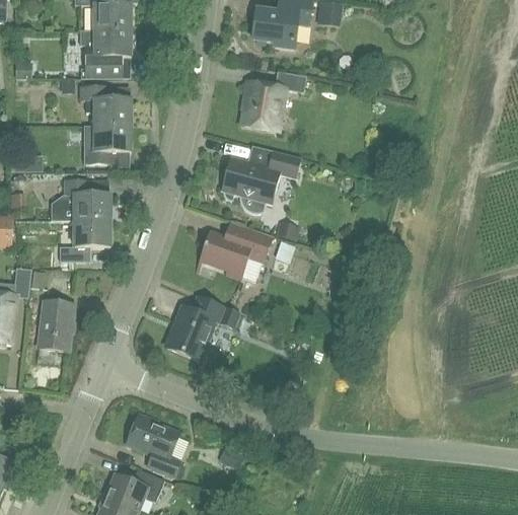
[(0,0),(0,19),(7,20),(8,0),(0,0)]
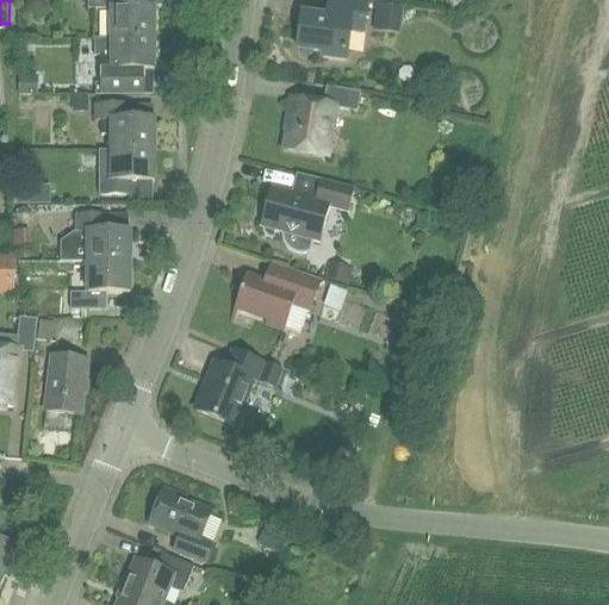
[(111,35),(154,35),(154,4),(124,4),(124,0),(87,0),(88,5),(111,5),(111,35)]
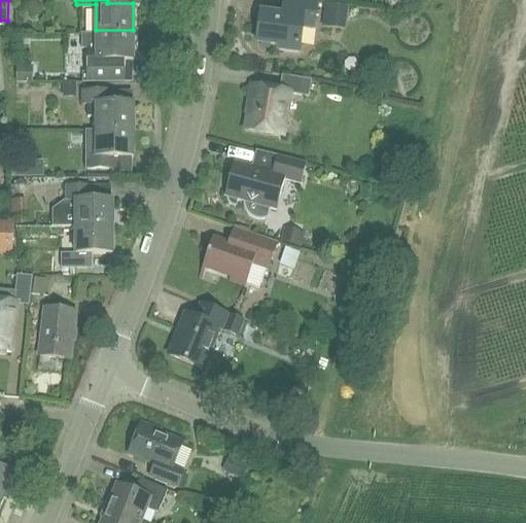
[(278,46),(299,48),(302,23),(313,24),(315,0),(283,0),(282,10),(260,8),(257,39),(279,41),(278,46)]
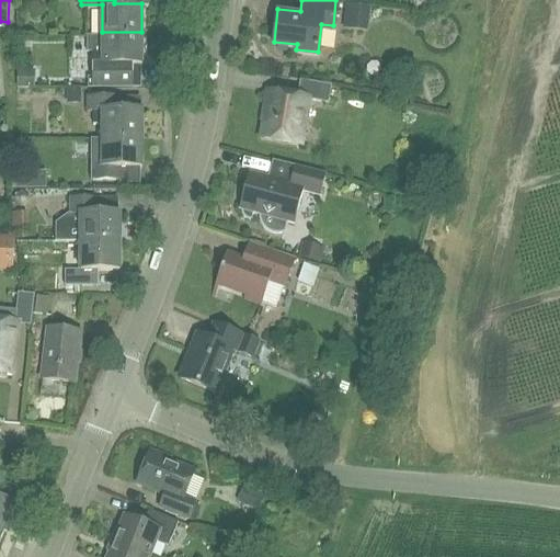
[(346,0),(343,24),(368,27),(370,3),(346,0)]
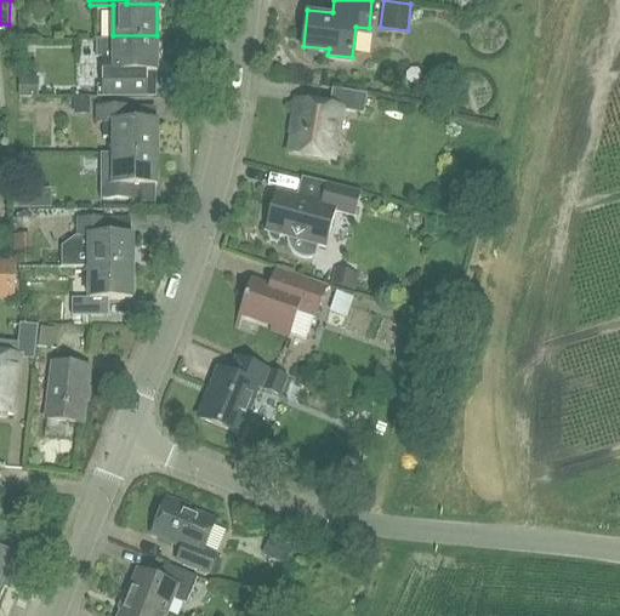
[(113,35),(96,35),(97,53),(102,53),(102,81),(96,81),(96,92),(148,92),(148,67),(157,67),(157,35),(113,35)]
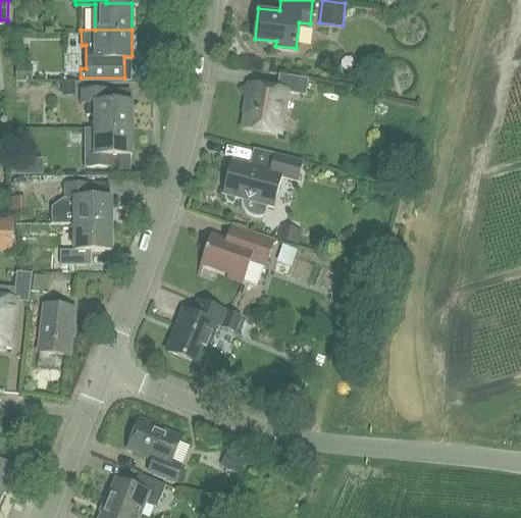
[(34,63),(16,63),(16,80),(34,80),(34,63)]
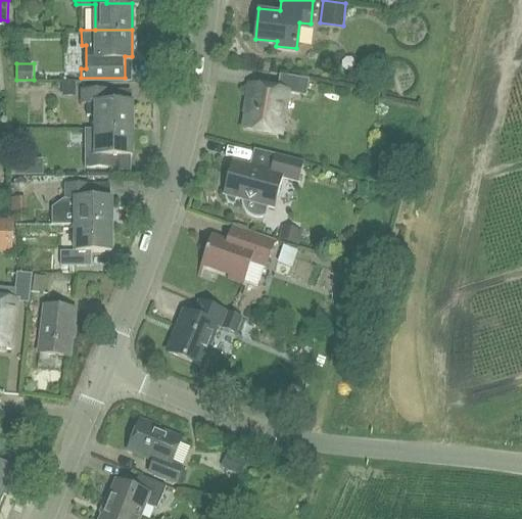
[(246,99),(248,99),(244,125),(280,131),(287,90),(305,93),(309,76),(279,71),(277,87),(249,82),(246,99)]
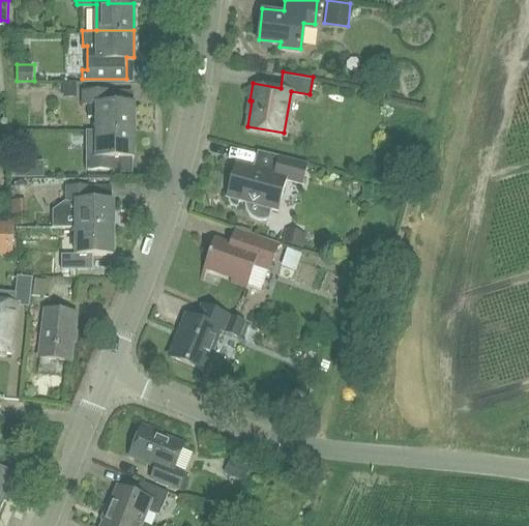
[(96,114),(96,127),(134,127),(134,100),(113,100),(113,88),(82,88),(82,101),(88,101),(88,114),(96,114)]
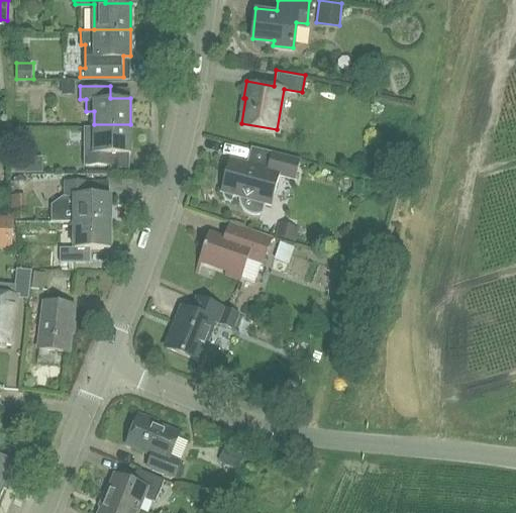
[(94,124),(85,124),(85,163),(110,163),(110,150),(130,150),(130,124),(94,124)]
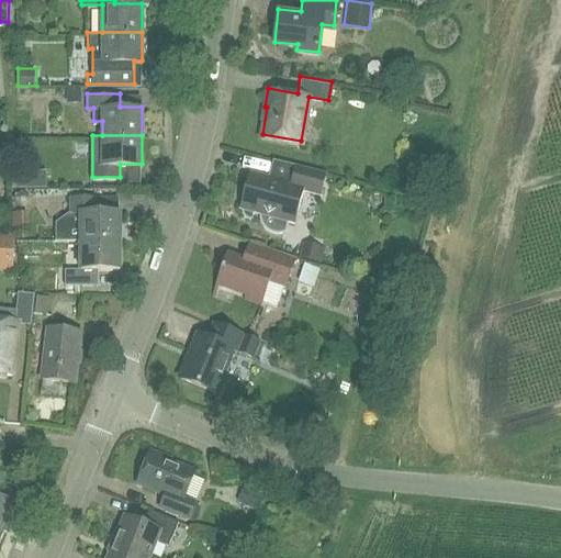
[(262,220),(271,229),(275,230),(281,230),(284,219),(294,221),(303,188),(321,193),(327,171),(296,163),(273,159),(268,176),(251,169),(240,207),(243,207),(244,211),(249,215),(250,209),(260,212),(262,220)]
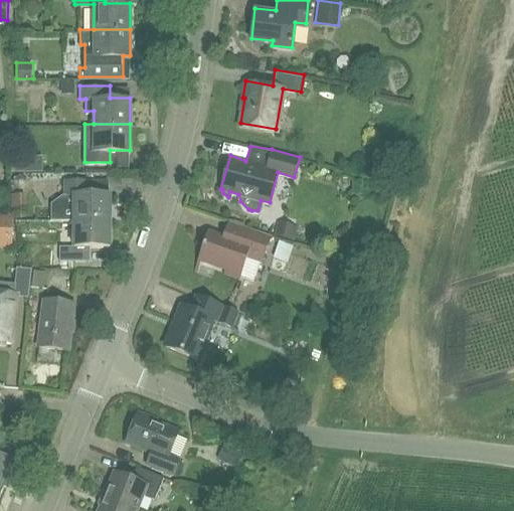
[(31,169),(31,156),(11,156),(11,169),(31,169)]
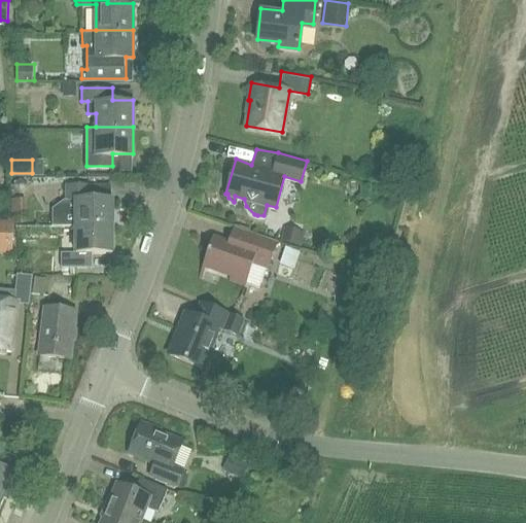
[(75,225),(116,223),(115,201),(112,197),(111,184),(92,182),(66,182),(66,198),(66,201),(53,209),(51,227),(75,225)]
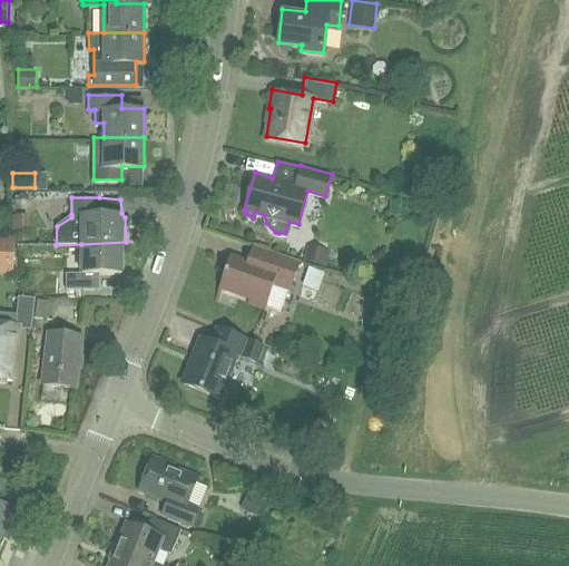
[(16,235),(0,234),(0,271),(15,272),(16,235)]
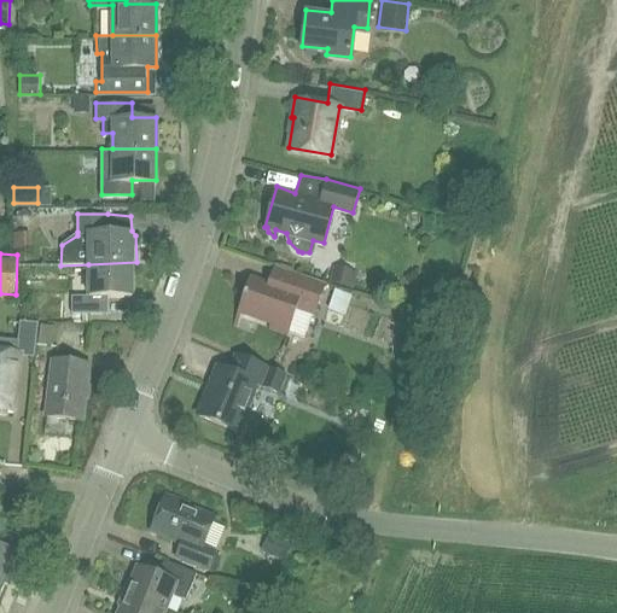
[(137,302),(137,262),(88,264),(88,296),(73,296),(73,314),(102,314),(109,314),(112,305),(137,302)]
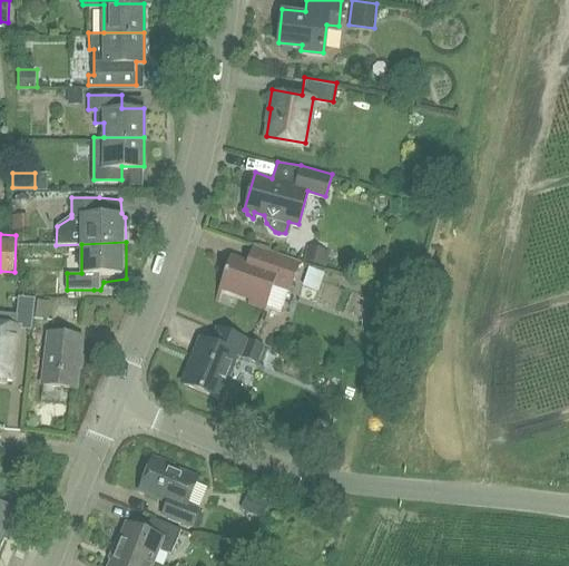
[(225,267),(219,285),(251,295),(248,301),(265,306),(273,283),(290,290),(300,259),(268,249),(268,247),(253,242),(247,260),(233,254),(227,269),(225,267)]
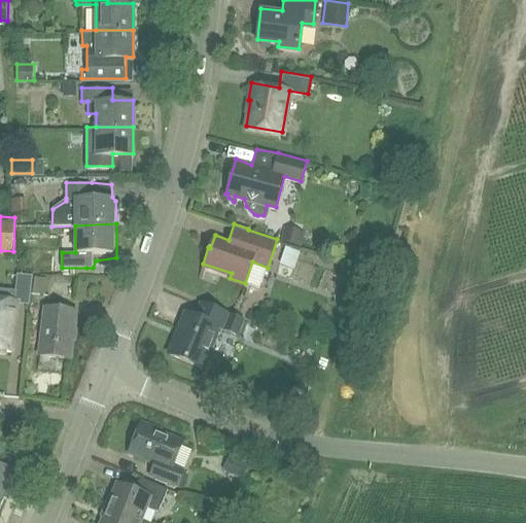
[(286,223),(282,239),(299,244),(303,228),(286,223)]
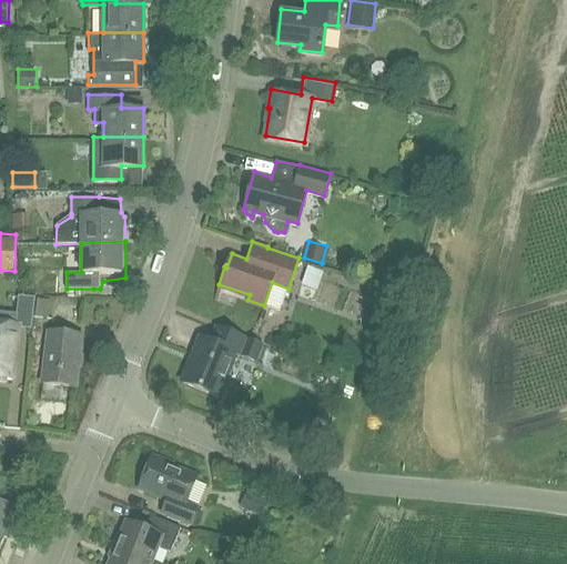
[(34,313),(48,315),(49,298),(37,296),(34,313)]
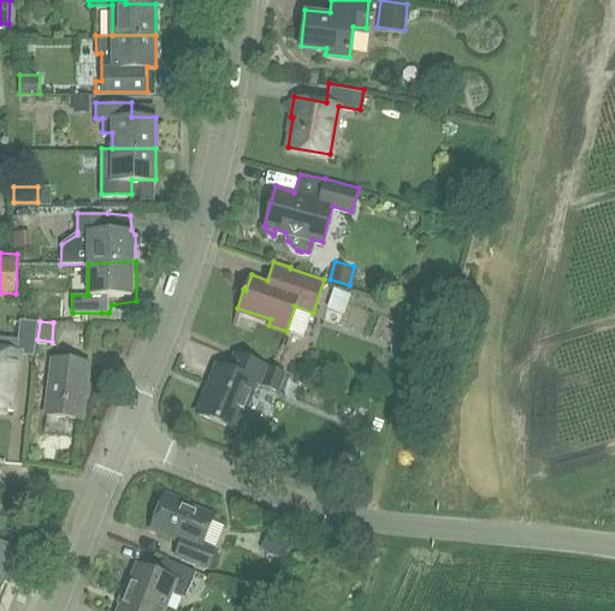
[(0,405),(13,408),(17,371),(19,350),(16,350),(17,348),(18,338),(15,338),(0,336),(0,405)]
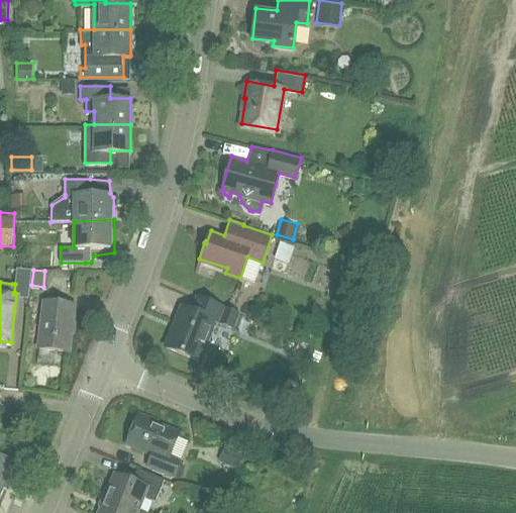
[(166,345),(198,357),(213,318),(233,326),(238,311),(196,294),(190,308),(182,304),(166,345)]
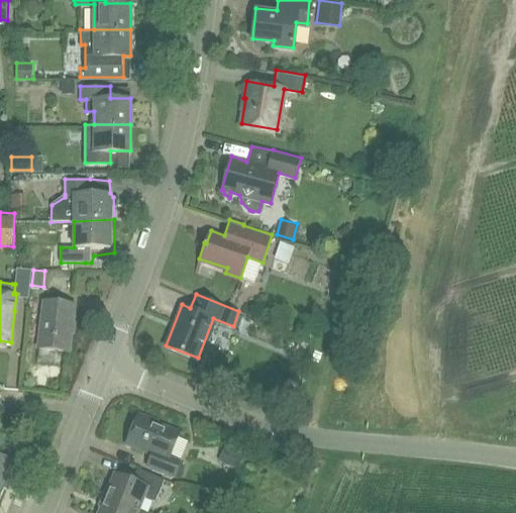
[(38,346),(69,349),(74,303),(43,300),(38,346)]
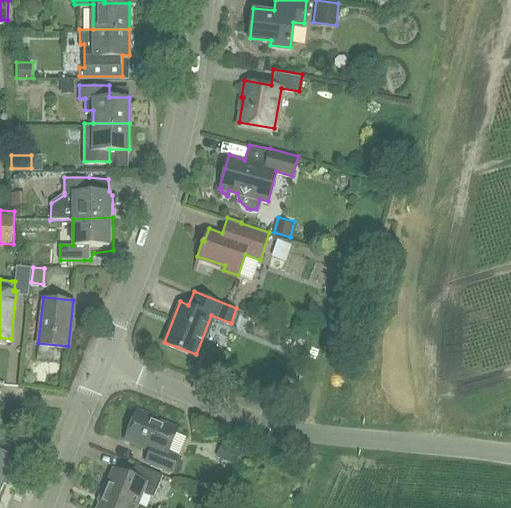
[(43,345),(41,355),(60,358),(62,348),(43,345)]
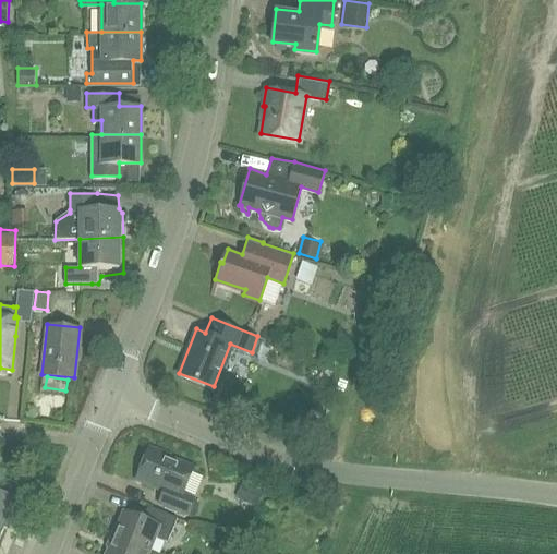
[(148,446),(136,477),(164,488),(159,500),(188,512),(194,495),(182,491),(193,465),(148,446)]
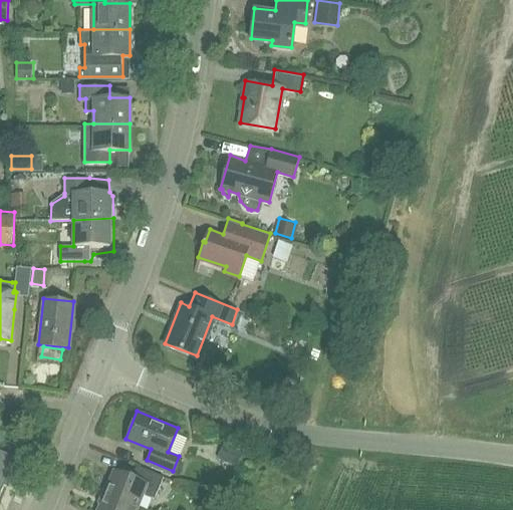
[(0,493),(15,455),(0,448),(0,493)]
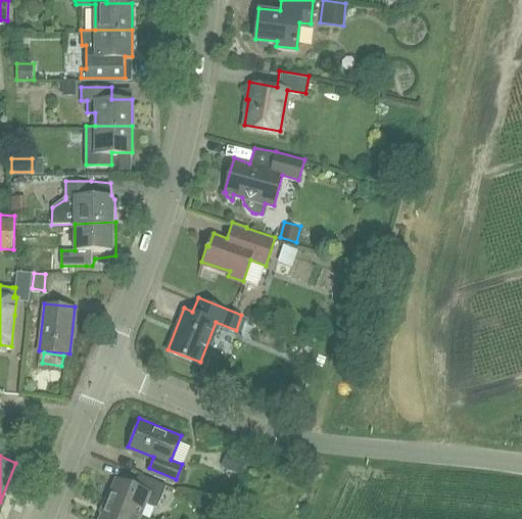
[(106,501),(140,514),(146,500),(157,504),(165,482),(138,471),(133,483),(115,476),(106,501)]
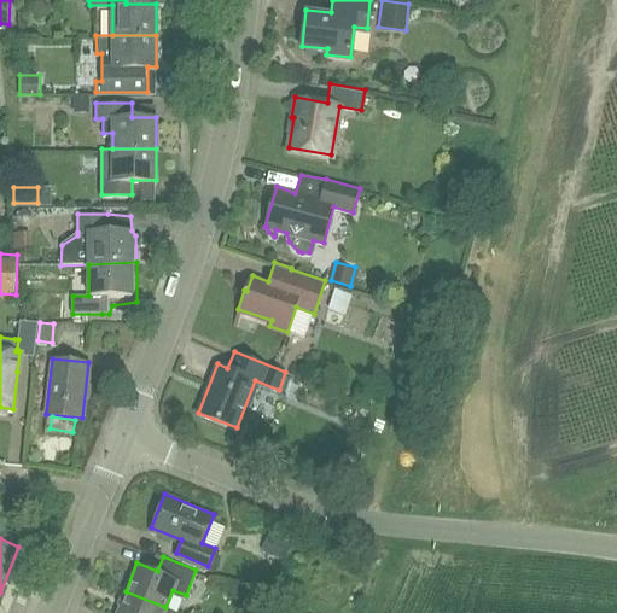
[(126,591),(116,612),(162,612),(166,607),(126,591)]
